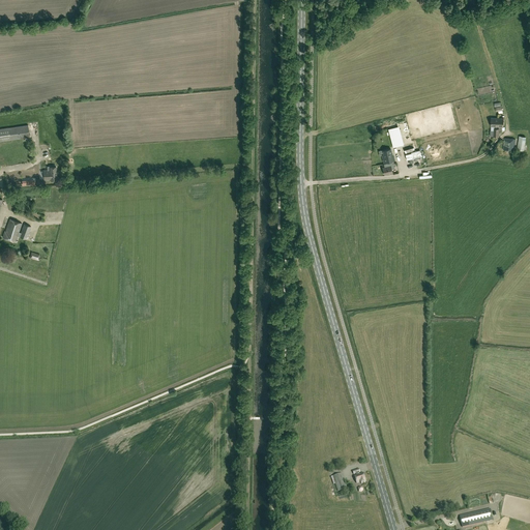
[(494,130),(494,137),(499,137),(499,129),(502,129),(502,126),(503,126),(504,118),(492,118),(491,130),(494,130)]
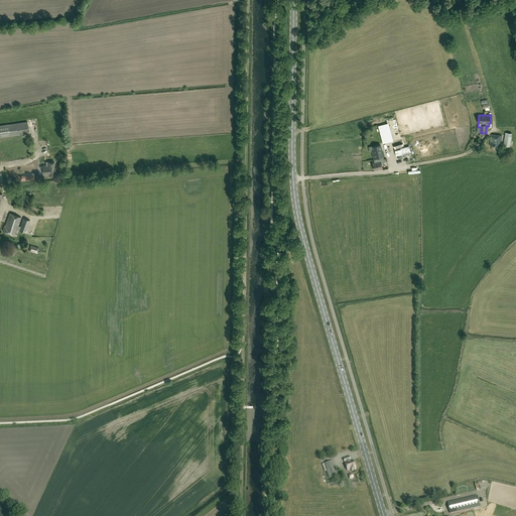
[(0,137),(29,133),(27,122),(0,125),(0,137)]
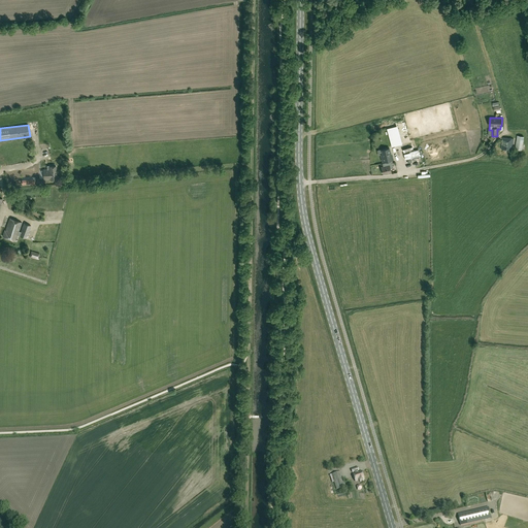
[(398,127),(388,130),(393,146),(402,144),(398,127)]
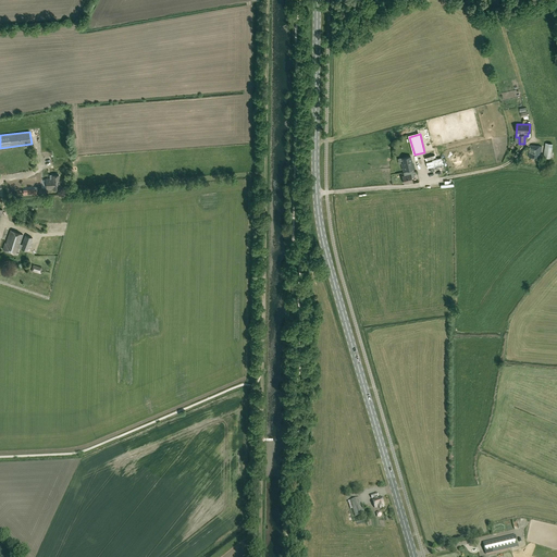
[(540,159),(541,147),(530,146),(529,158),(540,159)]
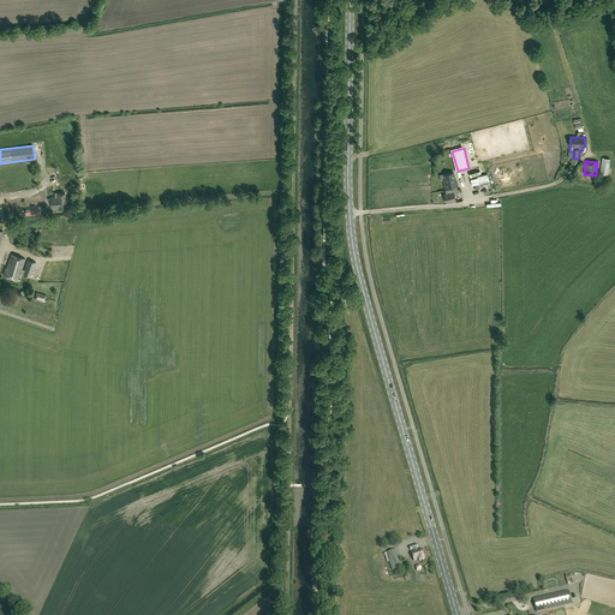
[(449,187),(449,189),(451,189),(451,187),(458,185),(457,181),(455,181),(453,172),(445,174),(446,179),(443,179),(445,184),(446,184),(447,189),(449,187)]
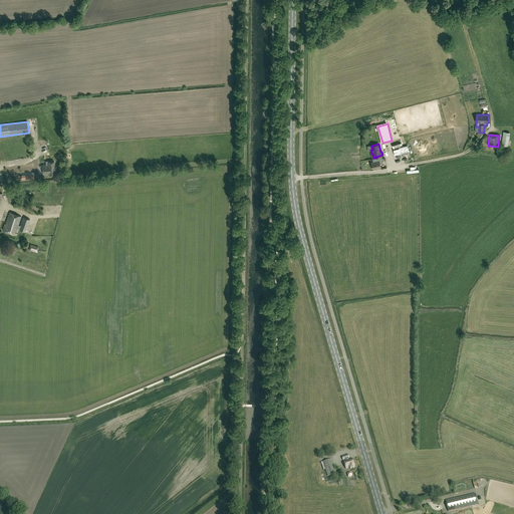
[(397,156),(411,151),(409,145),(394,149),(397,156)]
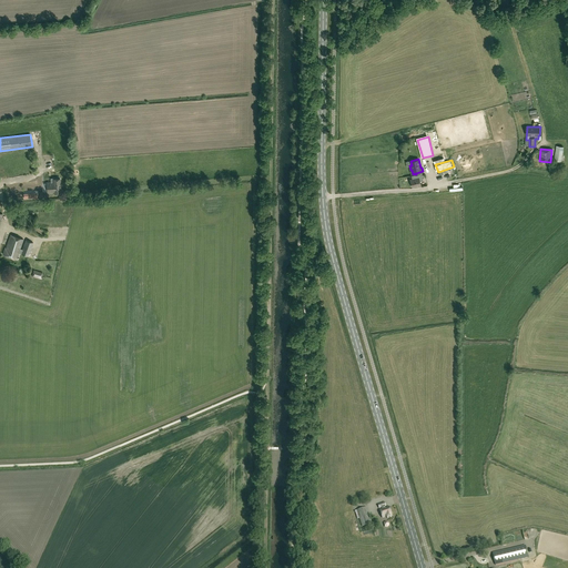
[(421,173),(416,174),(415,174),(412,175),(412,179),(411,180),(412,186),(421,184),(419,181),(423,180),(421,173)]
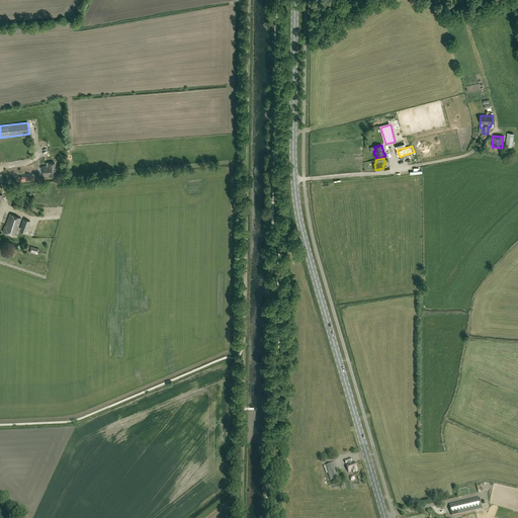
[(56,176),(56,163),(50,163),(50,160),(40,161),(41,165),(48,164),(48,166),(44,166),(45,176),(50,176),(56,176)]
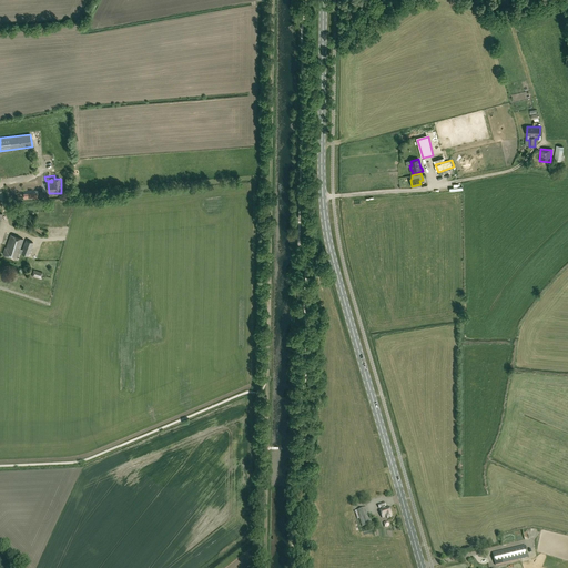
[(32,243),(26,240),(22,249),(20,249),(22,239),(10,235),(6,247),(4,247),(2,254),(16,259),(18,252),(27,255),(32,243)]
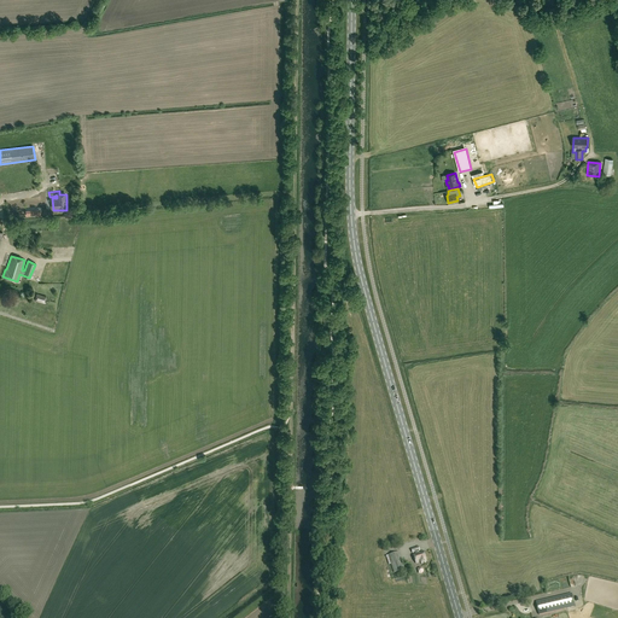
[(404,570),(398,552),(389,555),(394,573),(404,570)]
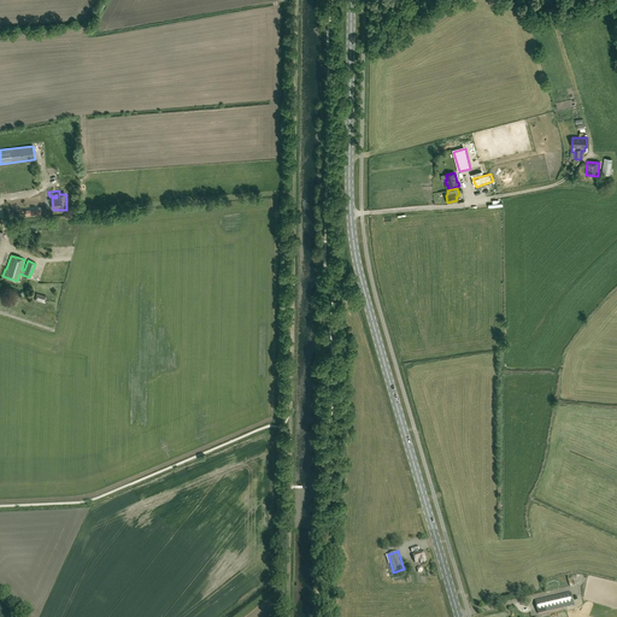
[(419,562),(419,563),(425,562),(422,551),(411,554),(415,563),(419,562)]
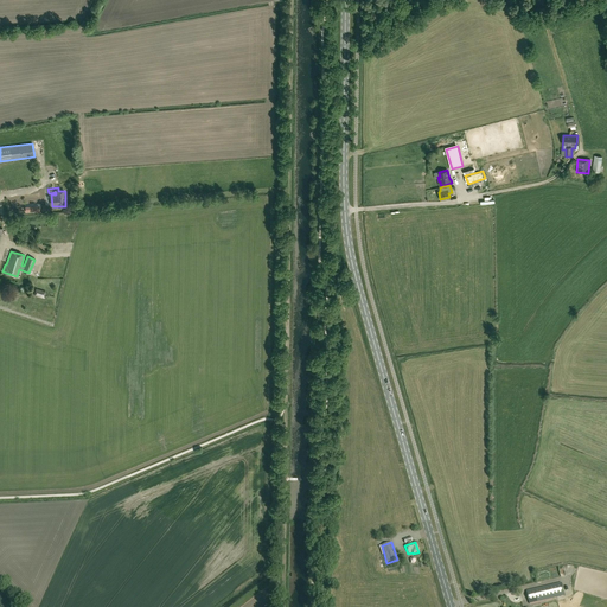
[(530,604),(564,596),(562,583),(526,592),(530,604)]
